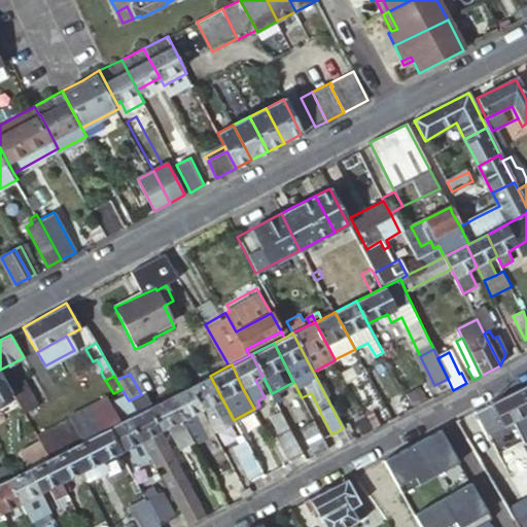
[(210,376),(190,385),(202,408),(212,428),(213,430),(234,420),(232,417),(231,414),(221,397),(210,376)]
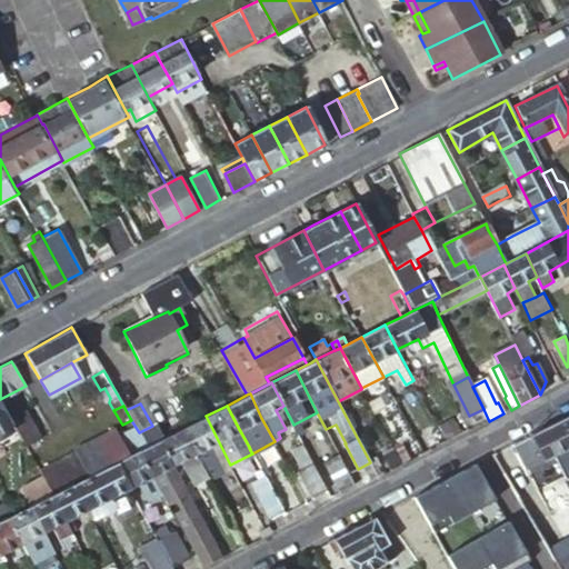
[(8,418),(25,446),(39,438),(23,410),(8,418)]
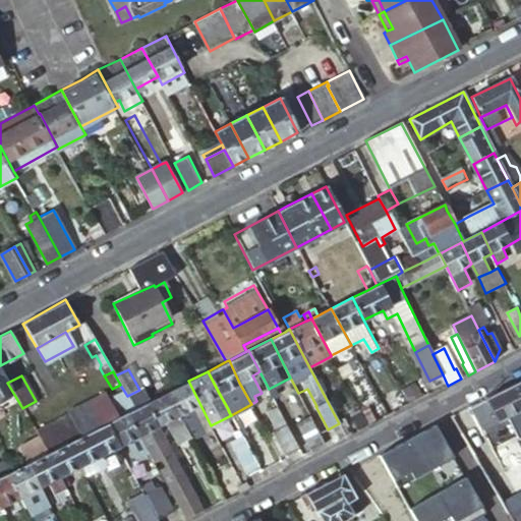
[(188,381),(167,392),(190,433),(204,427),(192,406),(199,403),(188,381)]
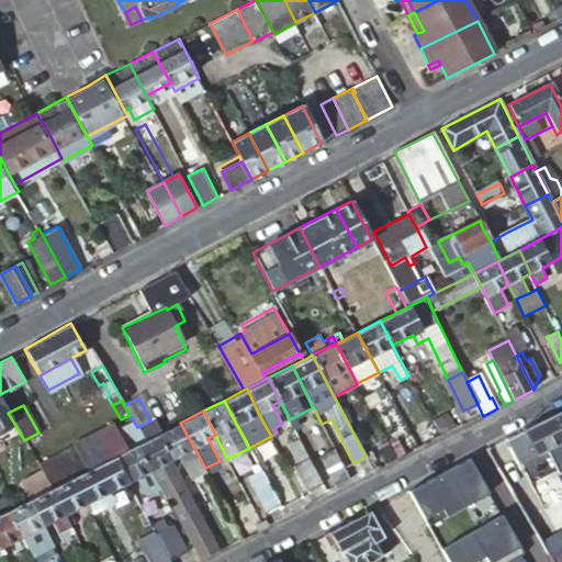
[(561,412),(505,441),(519,467),(548,450),(561,475),(561,412)]
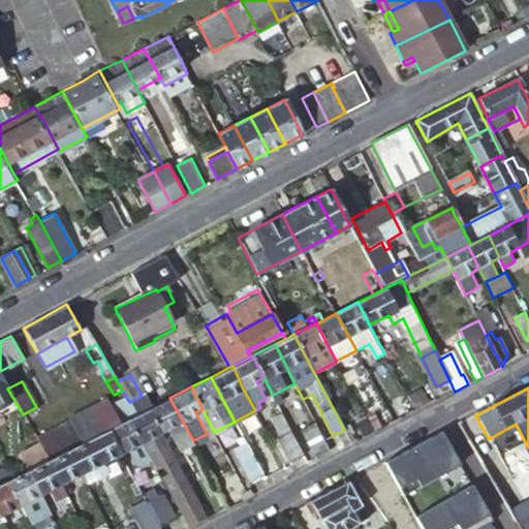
[(129,402),(135,415),(150,408),(151,407),(144,395),(142,396),(129,402)]
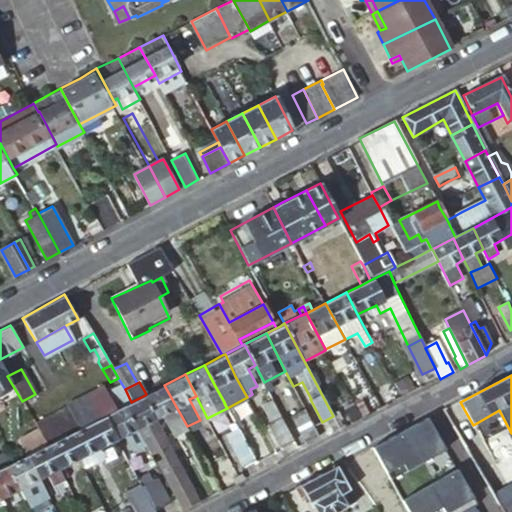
[(164,385),(146,394),(145,395),(156,416),(160,414),(172,436),(188,428),(187,426),(164,385)]
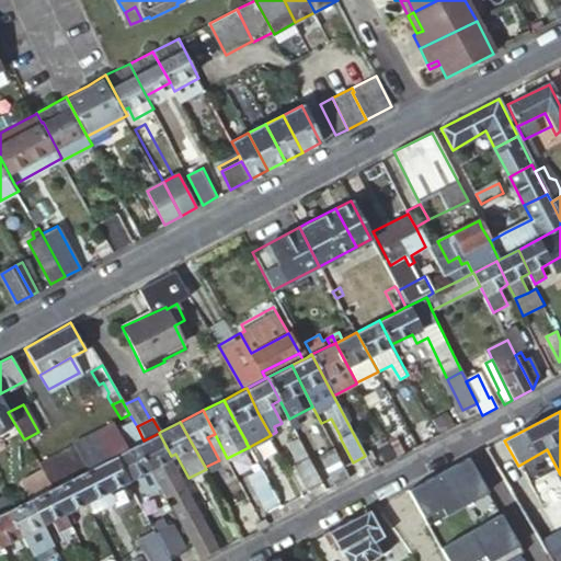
[(50,488),(53,487),(75,476),(116,455),(125,449),(117,436),(111,423),(36,461),(50,488)]
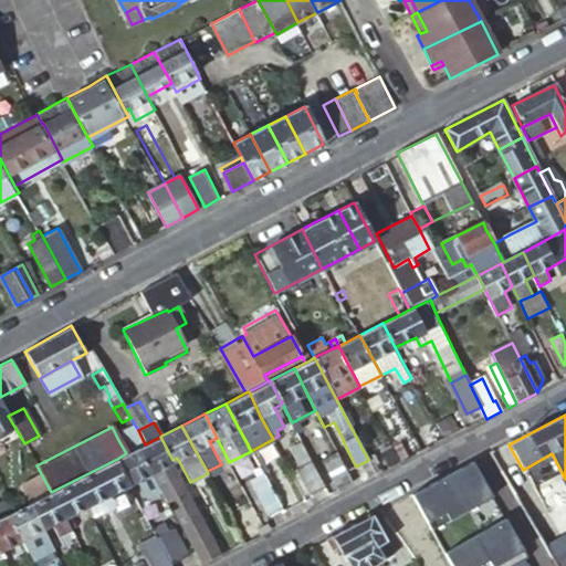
[(136,431),(118,440),(126,453),(139,447),(144,444),(136,431)]
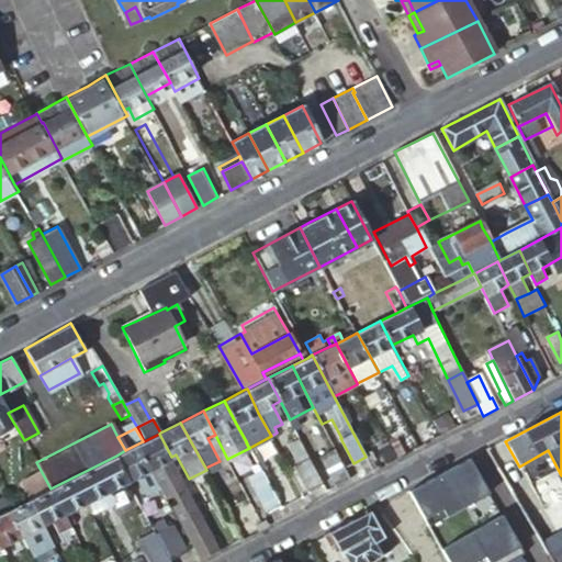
[(143,441),(138,444),(159,484),(165,495),(180,487),(187,499),(172,506),(200,558),(220,547),(215,538),(171,457),(159,434),(144,441),(143,441)]
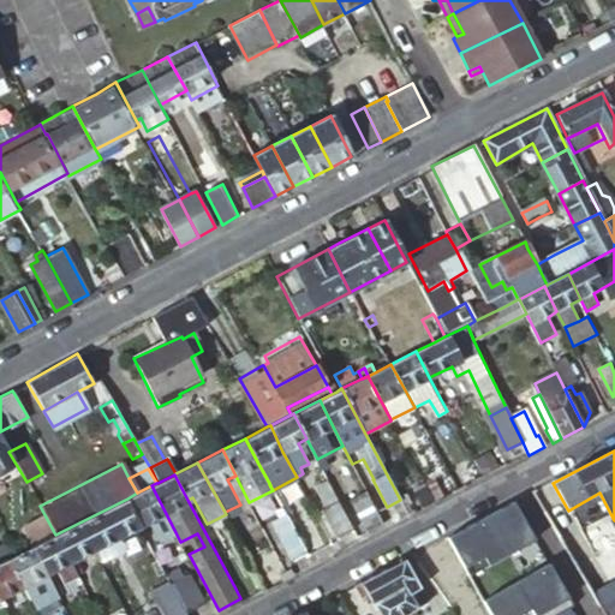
[(227,479),(240,505),(248,500),(236,476),(227,479)]
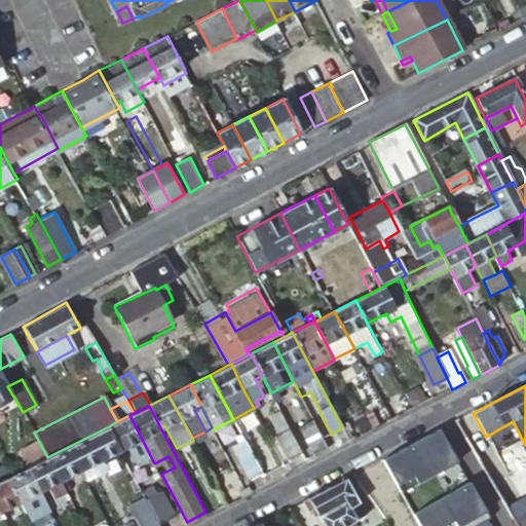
[(286,459),(301,451),(279,409),(268,415),(278,433),(273,436),(286,459)]
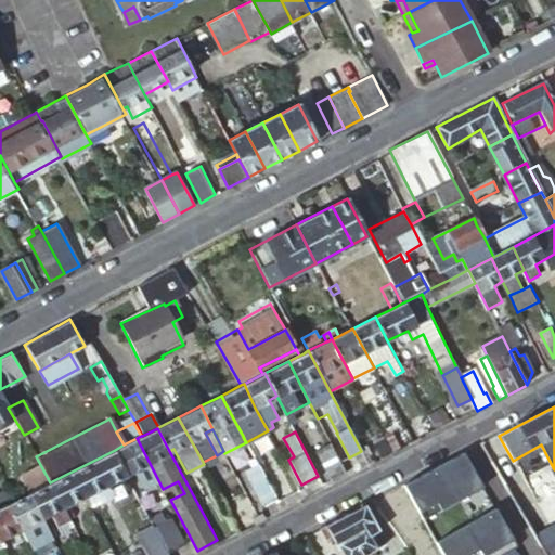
[(124,444),(115,450),(126,473),(134,468),(143,486),(157,478),(137,438),(124,444)]
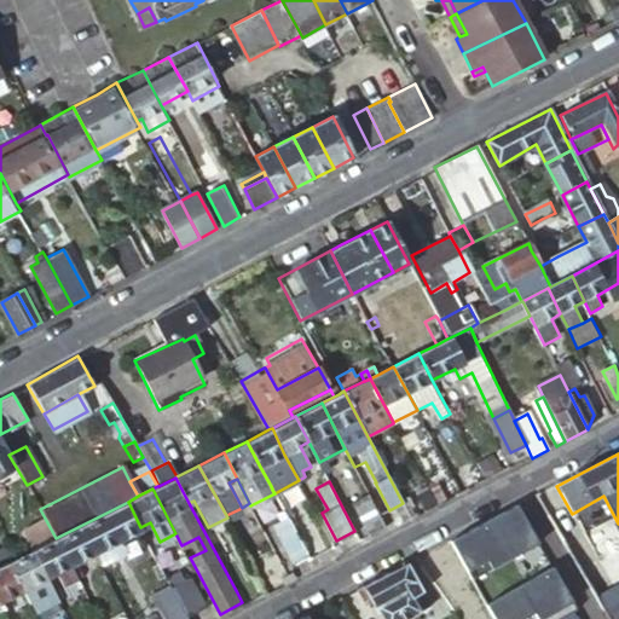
[(352,502),(372,541),(388,532),(368,493),(352,502)]
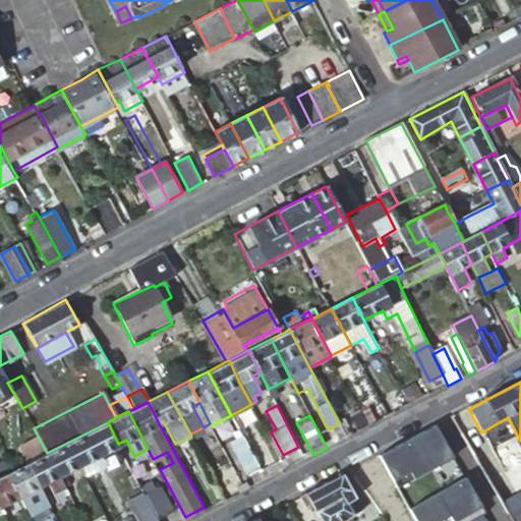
[(108,422),(69,442),(79,463),(87,475),(97,469),(91,457),(118,444),(108,422)]
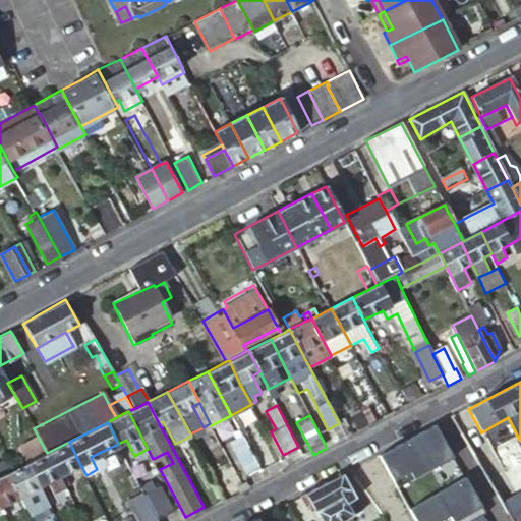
[(435,426),(378,455),(397,489),(454,459),(435,426)]
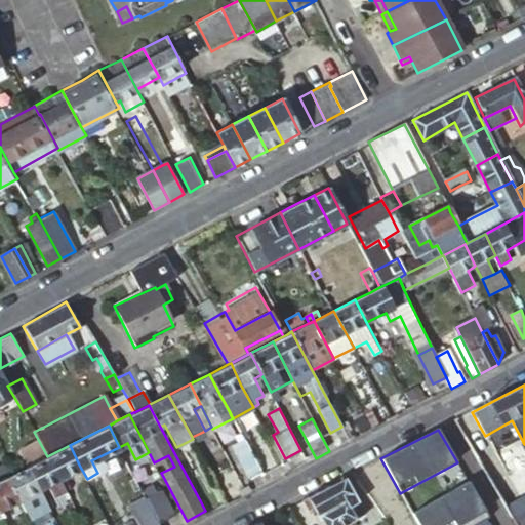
[(249,477),(260,472),(244,440),(233,445),(249,477)]
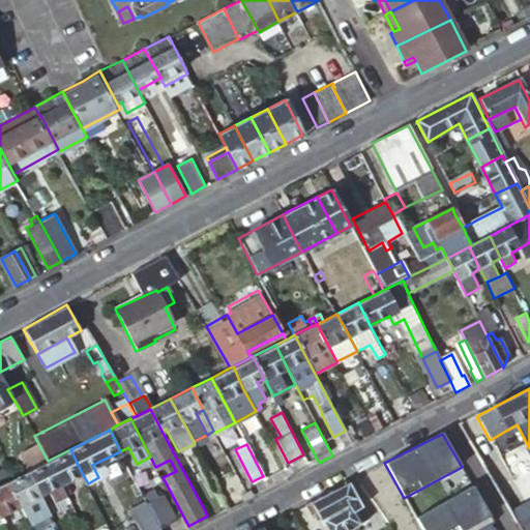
[(70,449),(50,460),(60,481),(81,471),(70,449)]
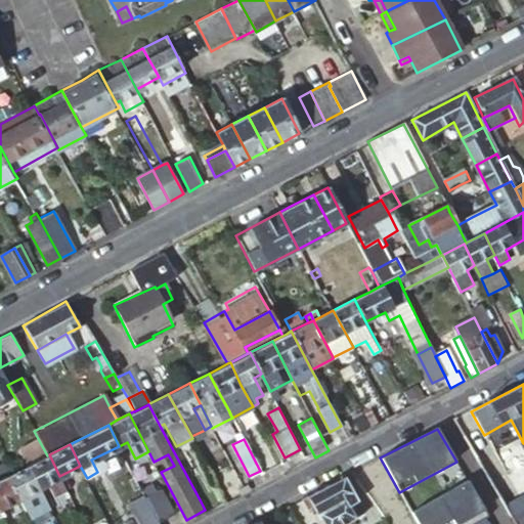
[(59,476),(49,454),(47,455),(29,465),(40,486),(48,482),(54,494),(66,488),(59,476)]
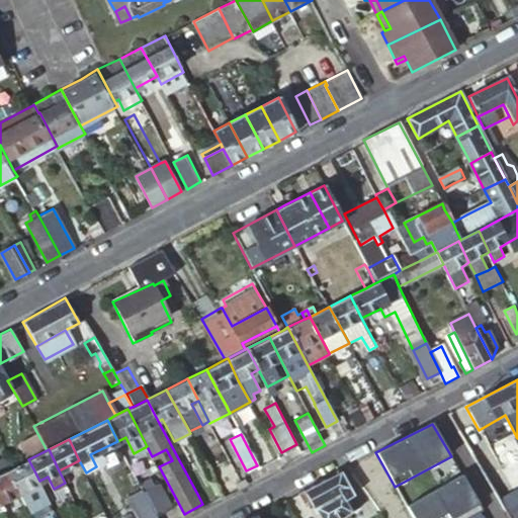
[(6,470),(18,492),(28,512),(50,502),(39,481),(28,459),(6,470)]
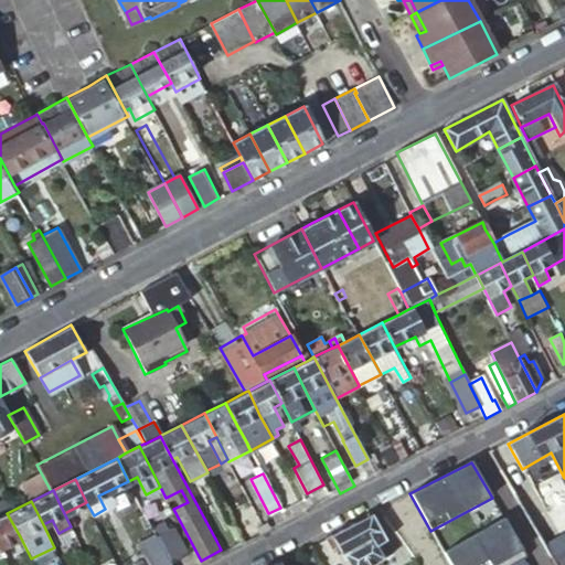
[(0,545),(20,536),(7,513),(0,516),(0,545)]
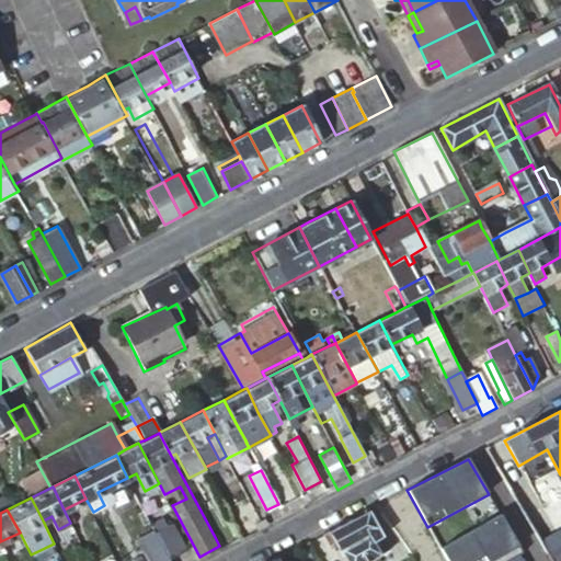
[(334,541),(345,560),(370,560),(389,550),(367,511),(329,531),(334,541)]
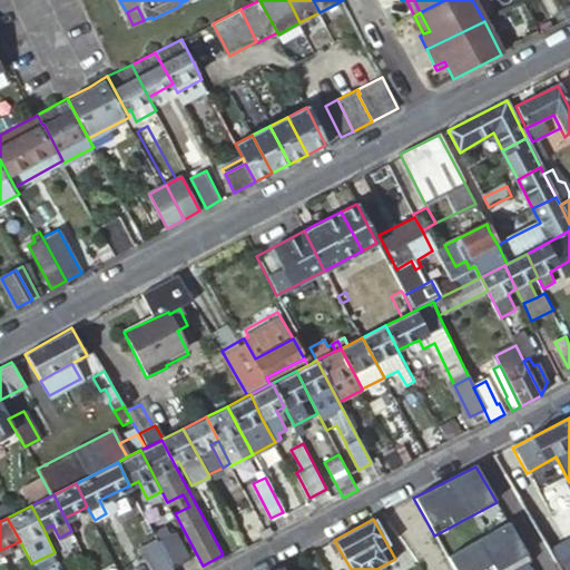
[(168,524),(153,531),(156,538),(164,553),(170,563),(189,554),(177,530),(173,532),(168,524)]
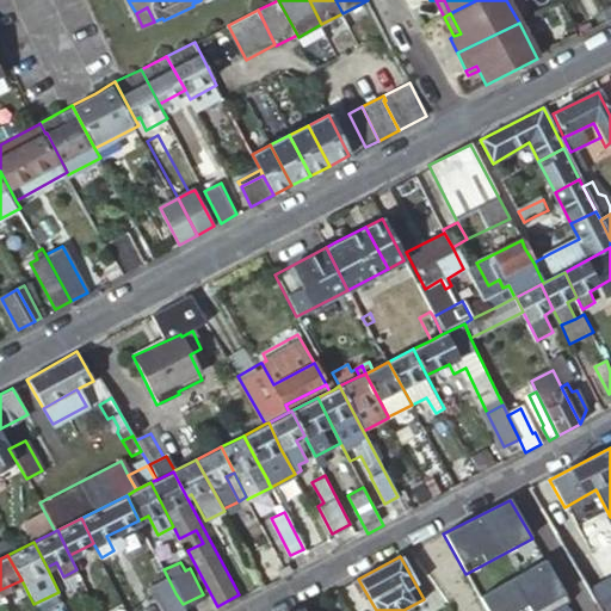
[(545,562),(479,598),(486,610),(517,610),(522,609),(522,610),(556,610),(565,606),(569,604),(545,562)]
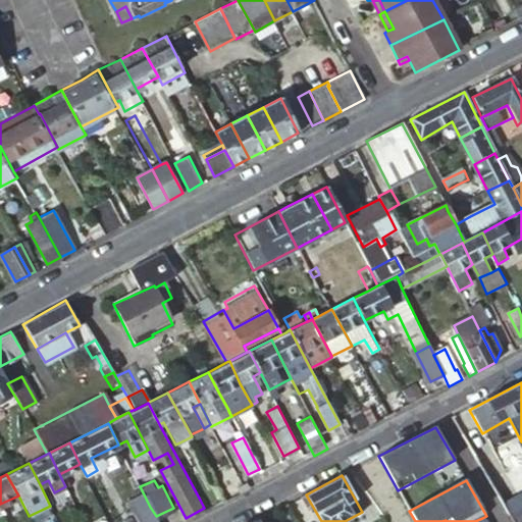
[(241,484),(245,490),(250,488),(246,481),(241,484)]
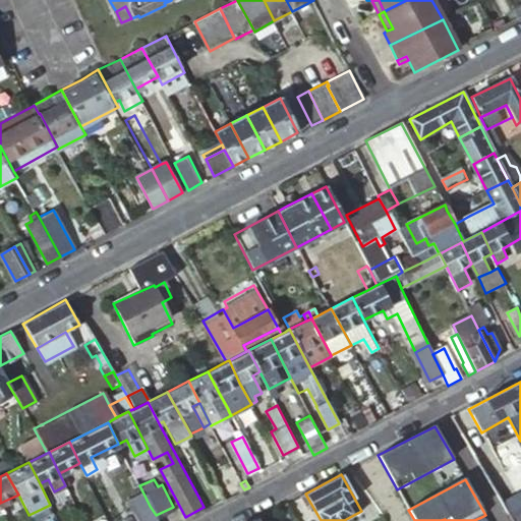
[(127,500),(138,520),(158,520),(150,506),(142,491),(127,500)]
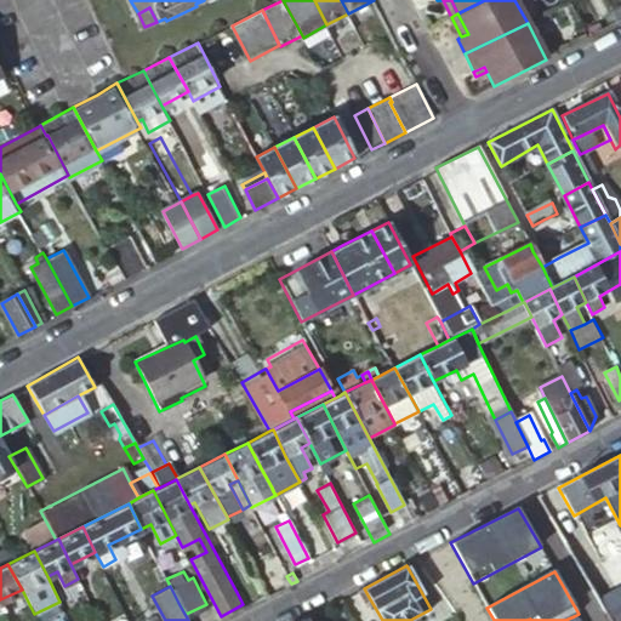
[(620,620),(620,593),(617,587),(597,598),(610,620),(620,620)]
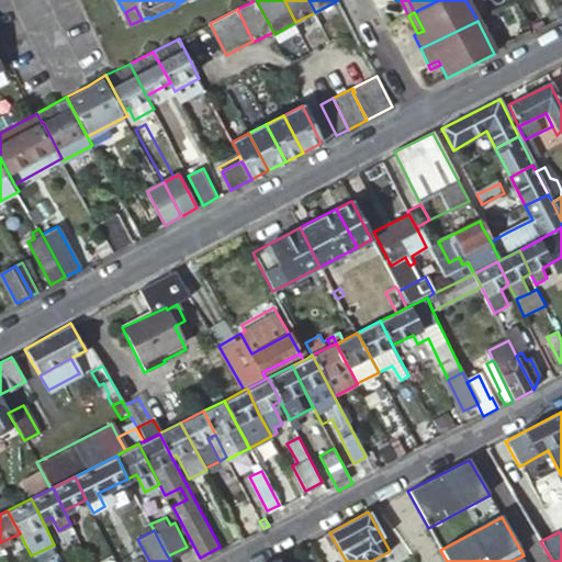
[(329,532),(323,535),(329,546),(335,542),(329,532)]
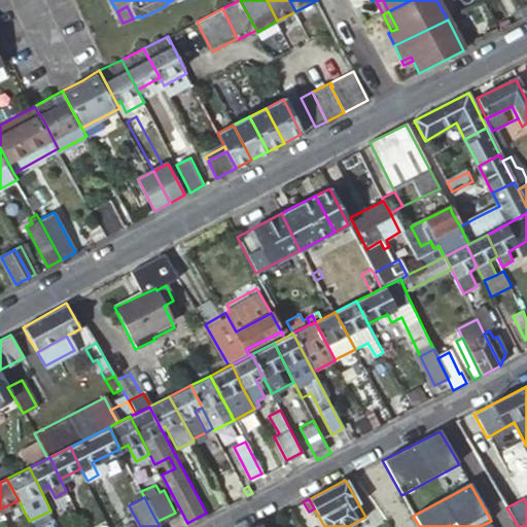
[(32,526),(33,526),(54,517),(50,511),(29,521),(32,526)]
